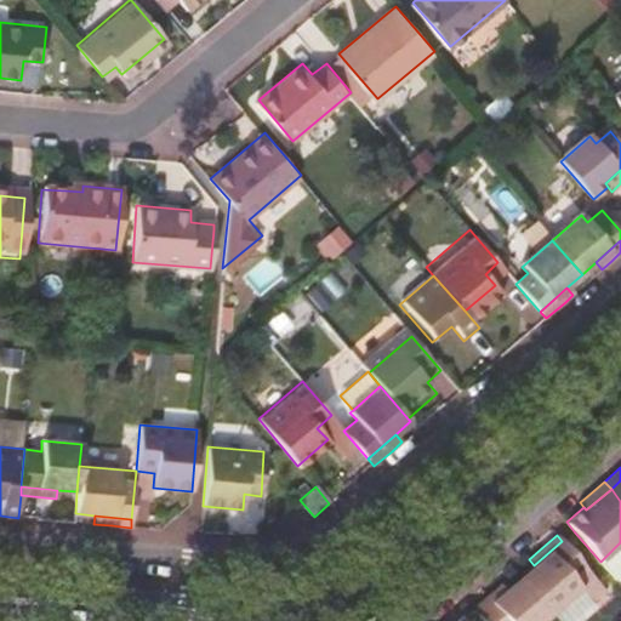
[(562,541),(534,565),(518,579),(550,615),(579,590),(571,581),(587,569),(562,541)]
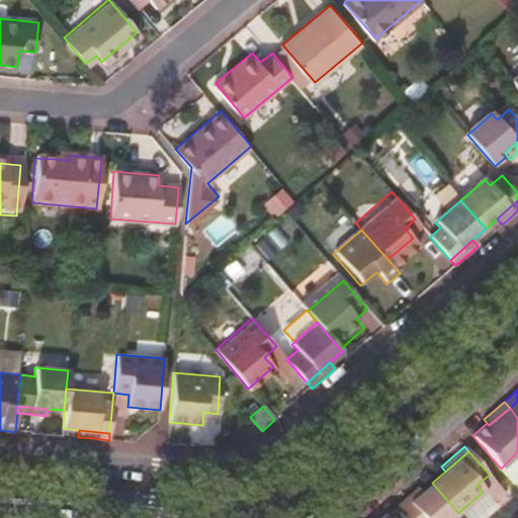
[(421,493),(398,512),(403,517),(452,517),(458,513),(432,483),(421,493)]
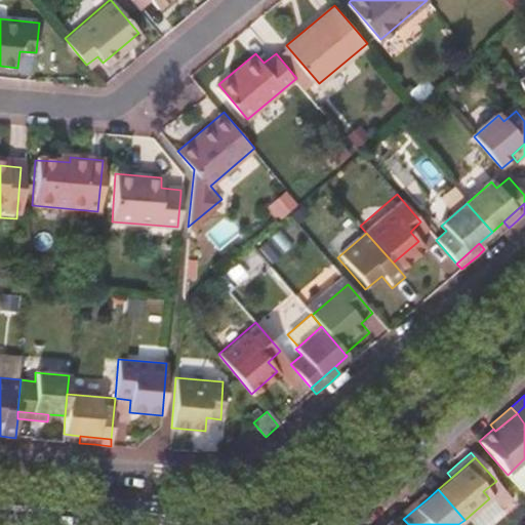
[(403,519),(427,499),(423,494),(407,508),(398,514),(403,519)]
